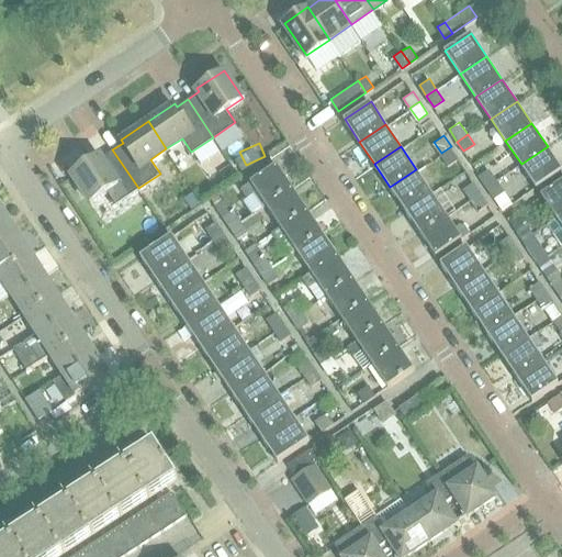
[(451,146),(441,153),(456,176),(467,169),(451,146)]
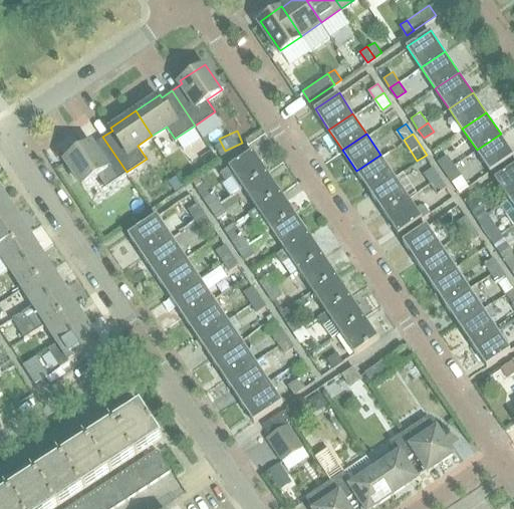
[(513,154),(501,134),(477,150),(490,171),(513,155),(513,154)]
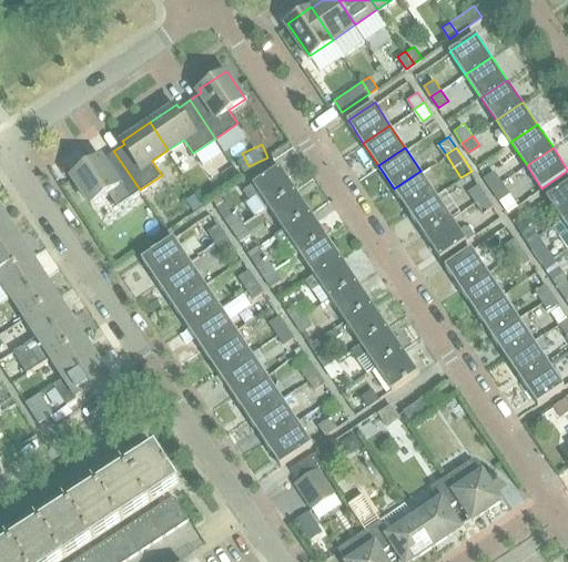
[(140,190),(113,151),(102,159),(100,156),(73,174),(91,202),(108,191),(118,205),(140,190)]
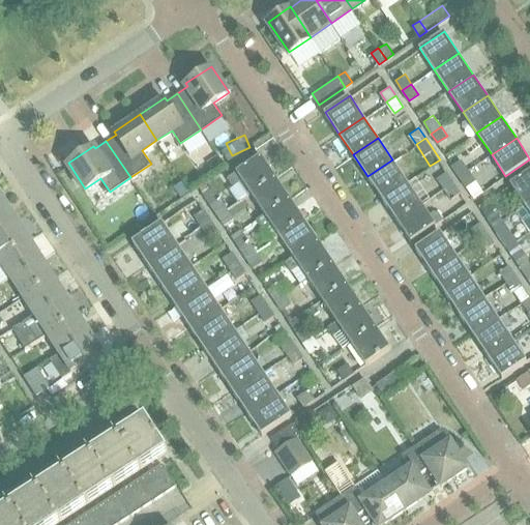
[(241,179),(249,192),(275,175),(261,153),(227,176),(233,184),(241,179)]
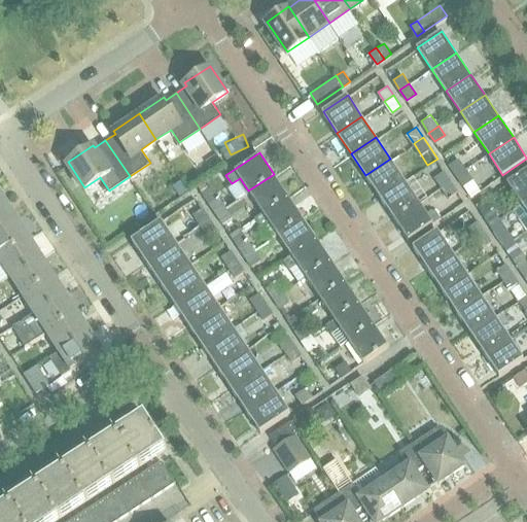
[(449,163),(457,175),(466,169),(459,157),(449,163)]
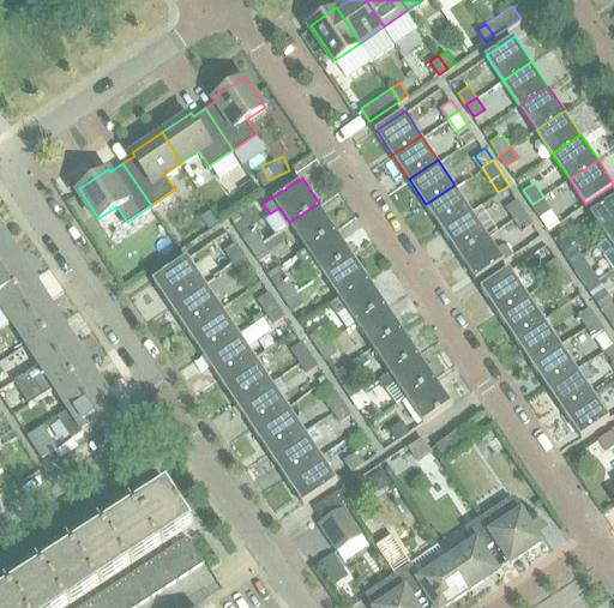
[(455,185),(426,204),(443,229),(471,210),(455,185)]
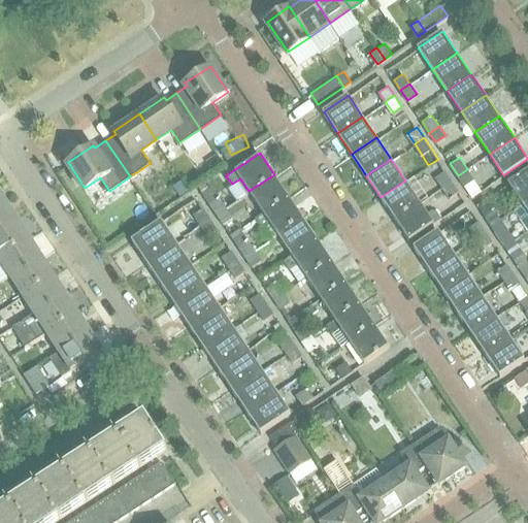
[(435,175),(441,187),(452,180),(446,169),(435,175)]
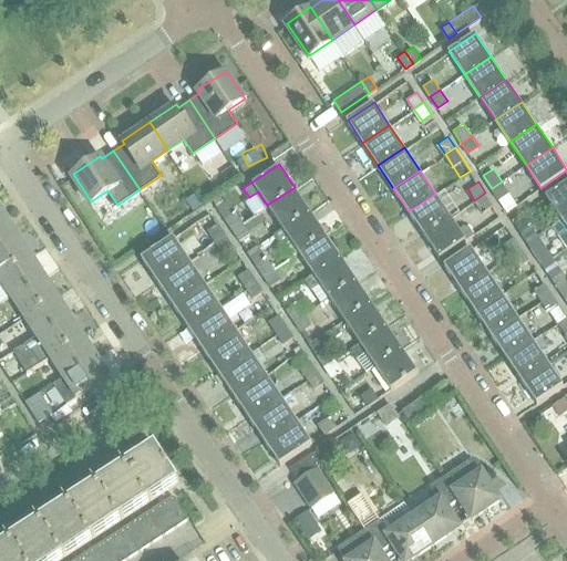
[(502,182),(492,188),(497,198),(508,190),(502,182)]
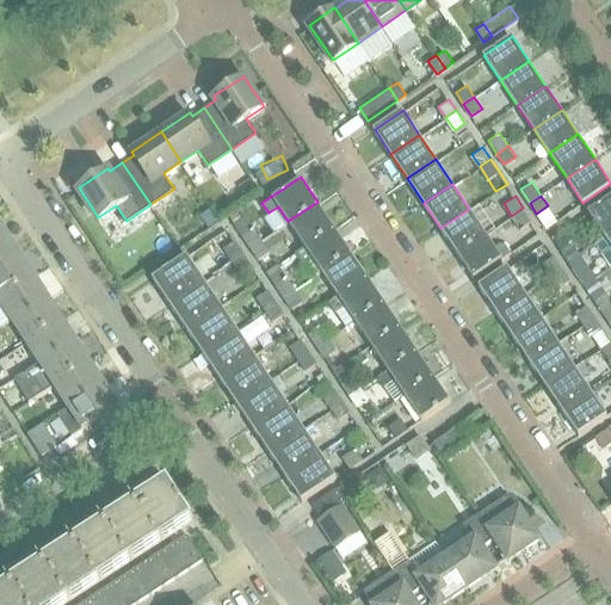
[(610,196),(588,211),(605,235),(610,232),(610,196)]
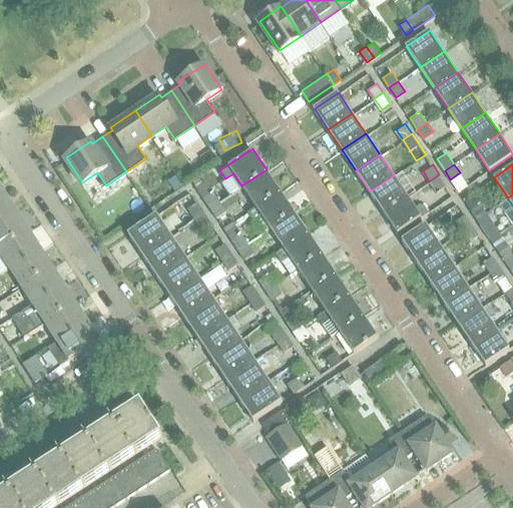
[(241,185),(255,205),(281,190),(267,169),(241,185)]
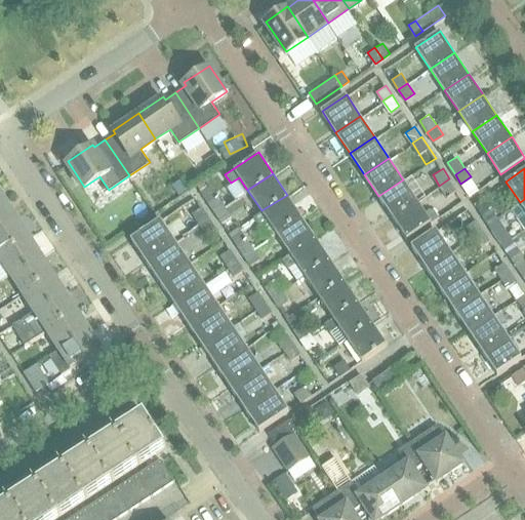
[(449,178),(439,186),(446,195),(456,189),(449,178)]
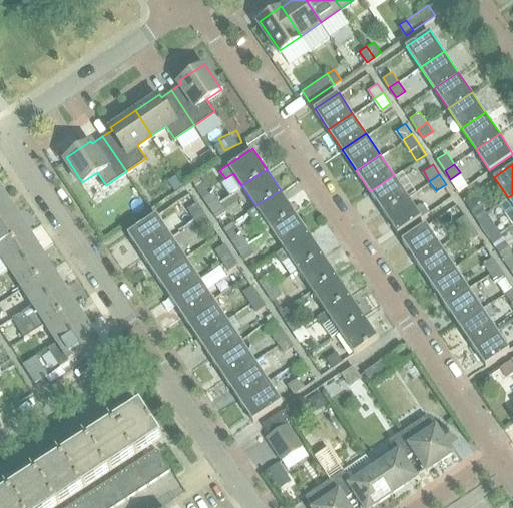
[(370,191),(384,211),(408,196),(394,175),(370,191)]
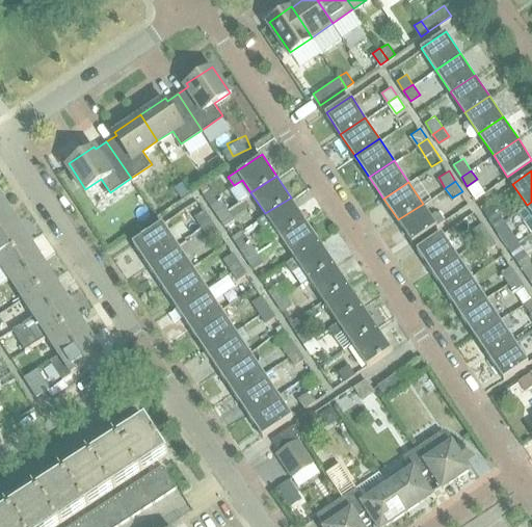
[(204,193),(218,214),(228,208),(214,186),(204,193)]
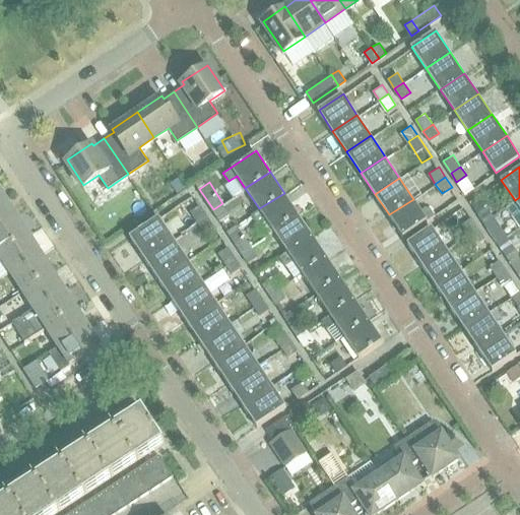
[(259,208),(251,214),(256,222),(264,217),(273,231),(299,214),(284,193),(259,208)]
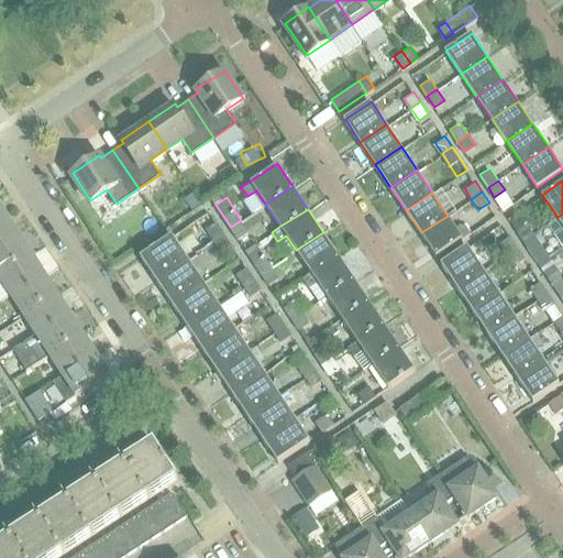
[(0,216),(0,243),(19,232),(7,212),(0,216)]
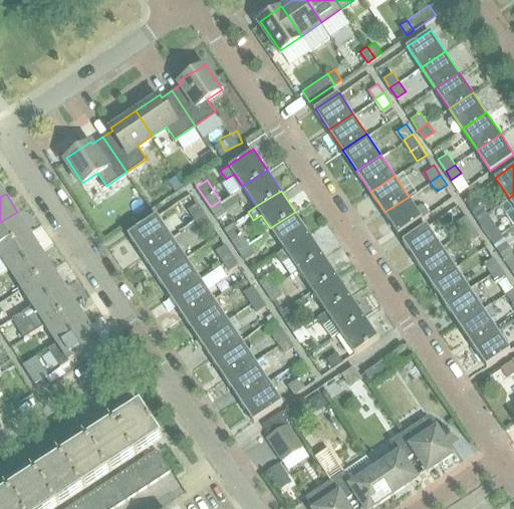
[(409,197),(384,212),(399,234),(431,212),(425,202),(416,208),(409,197)]
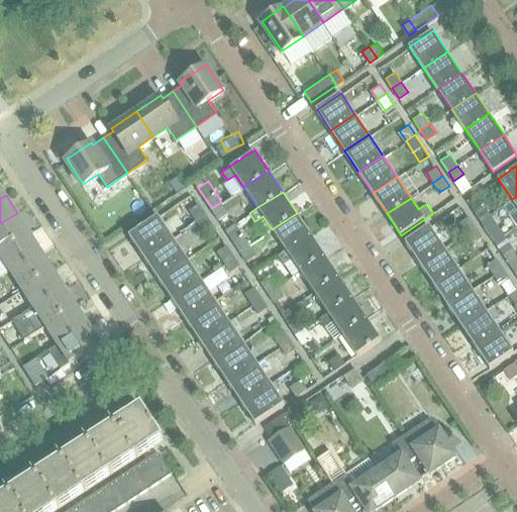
[(196,219),(197,221),(207,214),(199,202),(180,215),(187,225),(196,219)]
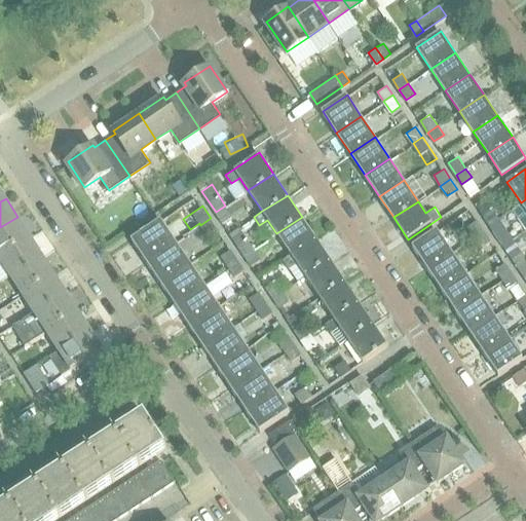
[(225,206),(216,212),(222,222),(232,215),(225,206)]
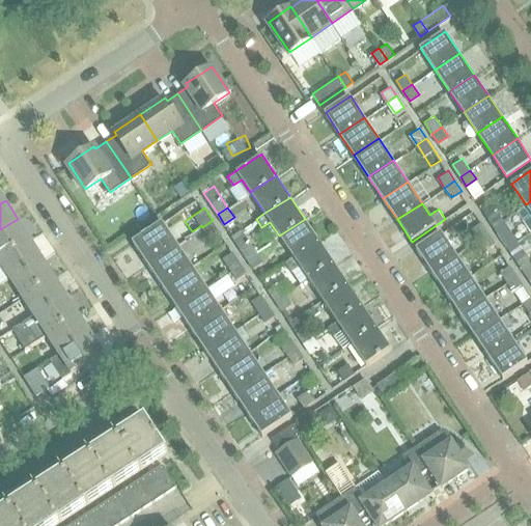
[(486,215),(494,226),(504,219),(497,209),(486,215)]
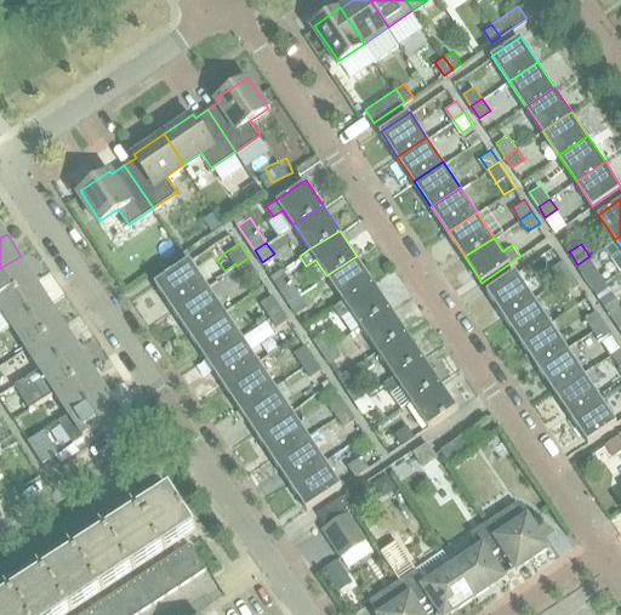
[(0,300),(35,278),(21,256),(0,268),(0,300)]
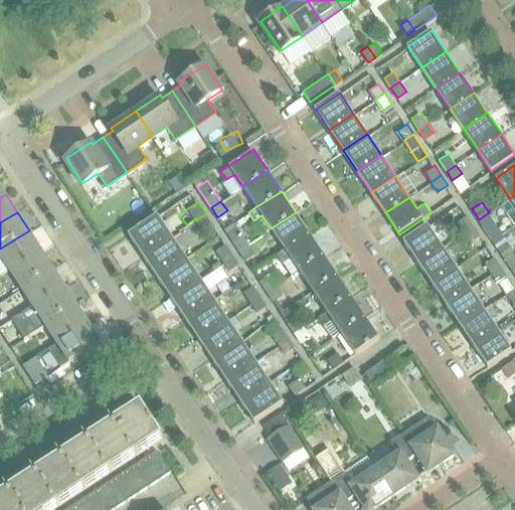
[(284,248),(308,231),(296,212),(271,228),(284,248)]
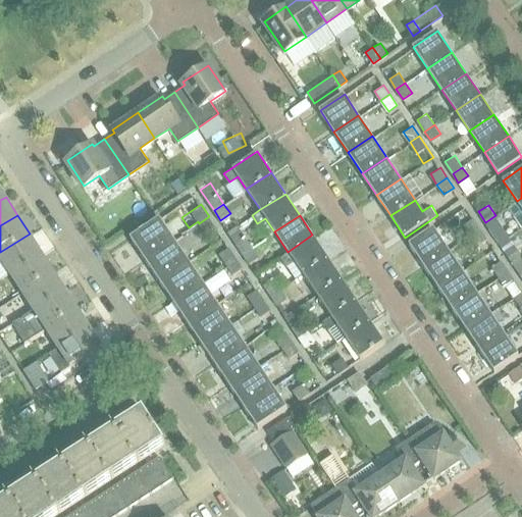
[(496,215),(485,222),(500,243),(508,239),(501,226),(503,225),(496,215)]
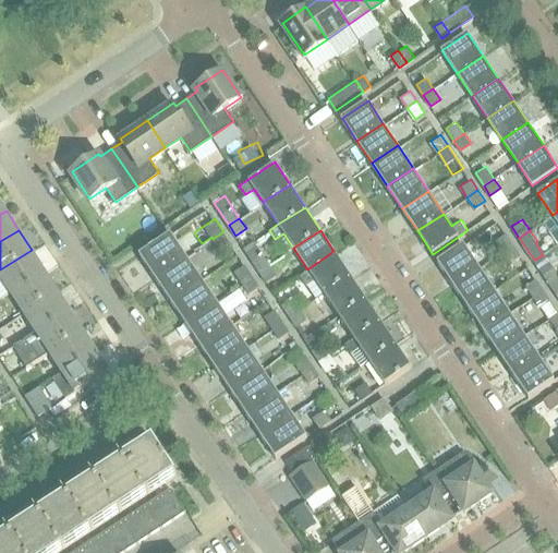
[(223,231),(213,239),(219,248),(229,240),(223,231)]
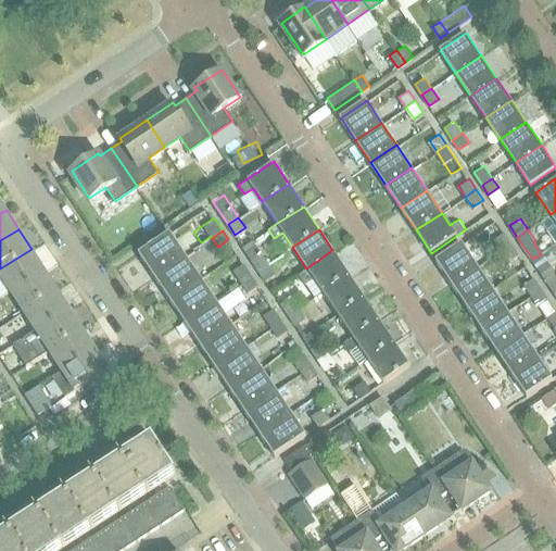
[(138,252),(154,276),(186,255),(169,232),(138,252)]
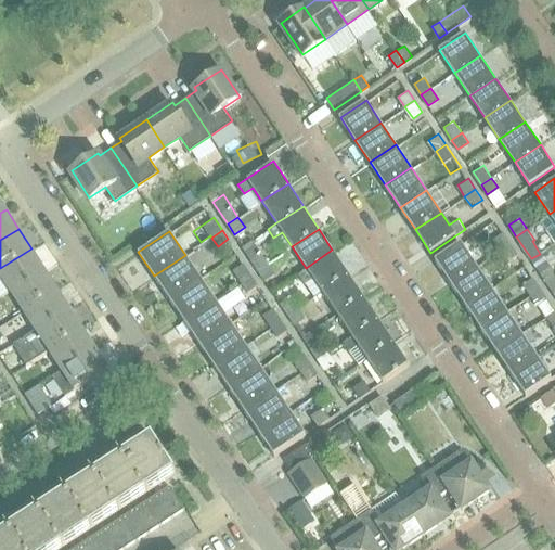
[(493,238),(500,250),(511,242),(503,231),(493,238)]
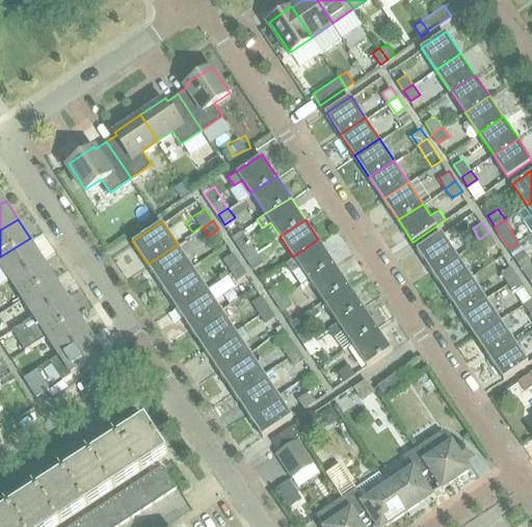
[(232,234),(247,257),(257,249),(242,228),(232,234)]
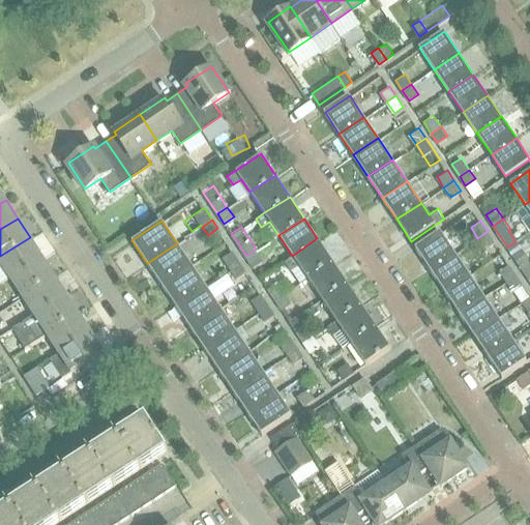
[(415,248),(431,270),(455,253),(441,231),(415,248)]
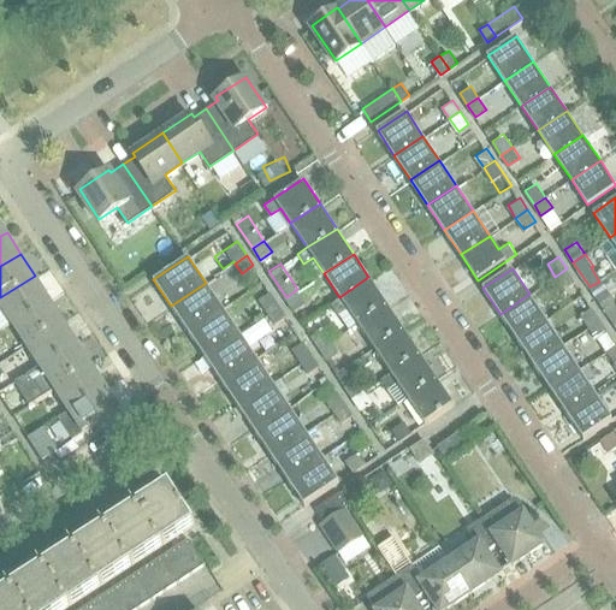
[(567,268),(555,277),(563,288),(574,280),(567,268)]
